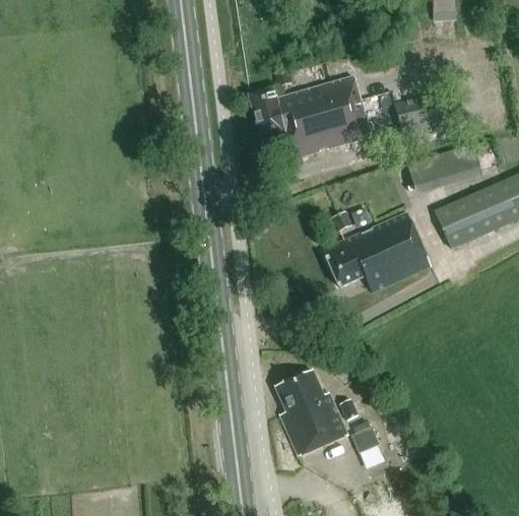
[(457,18),(456,0),(433,0),(434,18),(457,18)]
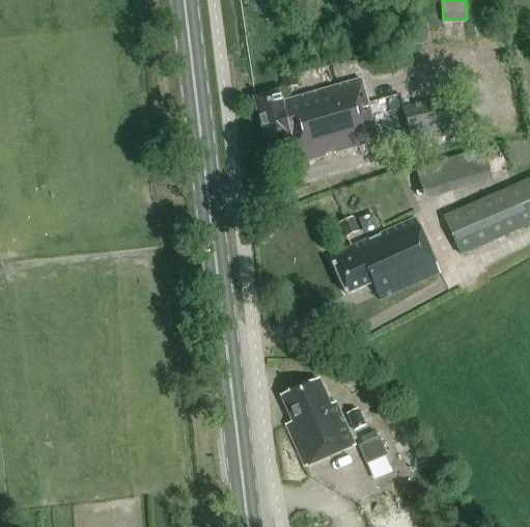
[(300,83),(296,70),(280,74),(283,87),(300,83)]
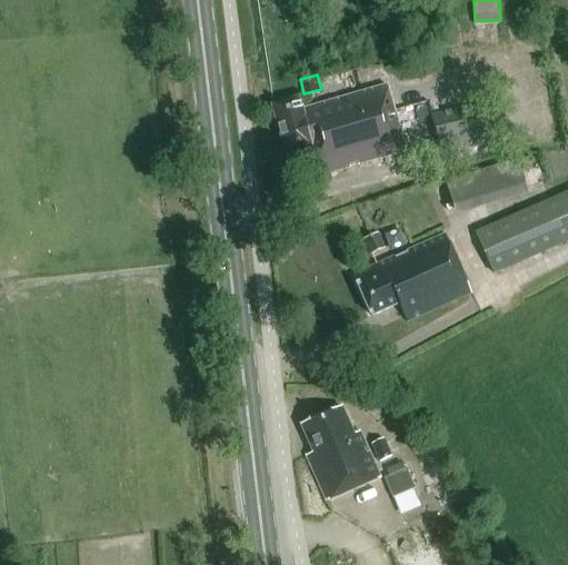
[(320,174),(406,148),(386,82),(301,107),(298,96),(271,103),(287,156),(312,148),(320,174)]
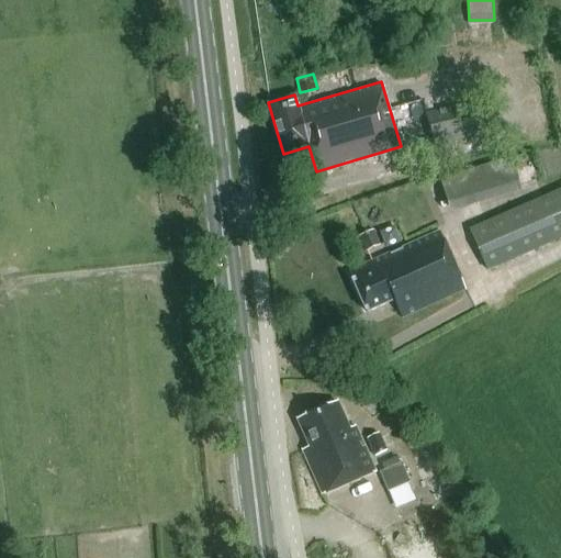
[(451,110),(449,98),(437,100),(438,108),(427,110),(435,143),(485,132),(479,103),(451,110)]
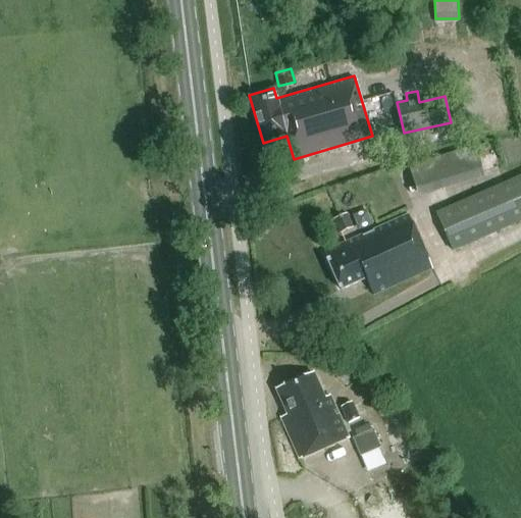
[(417,190),(484,173),(476,145),(410,161),(417,190)]
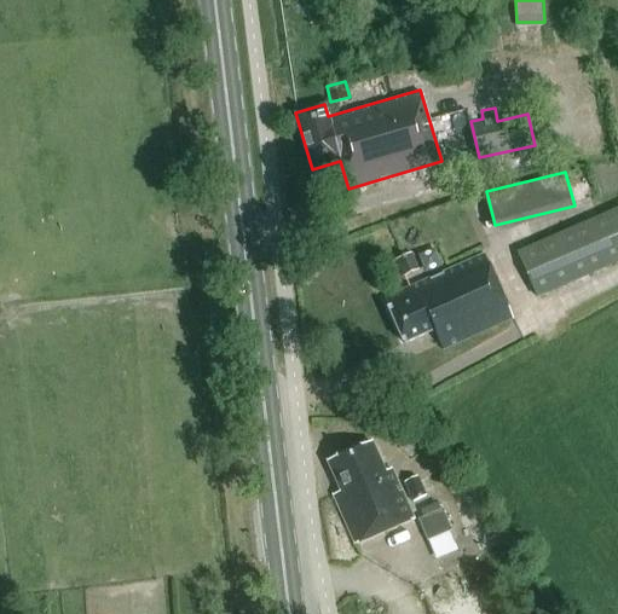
[(537,294),(617,258),(617,204),(518,249),(537,294)]
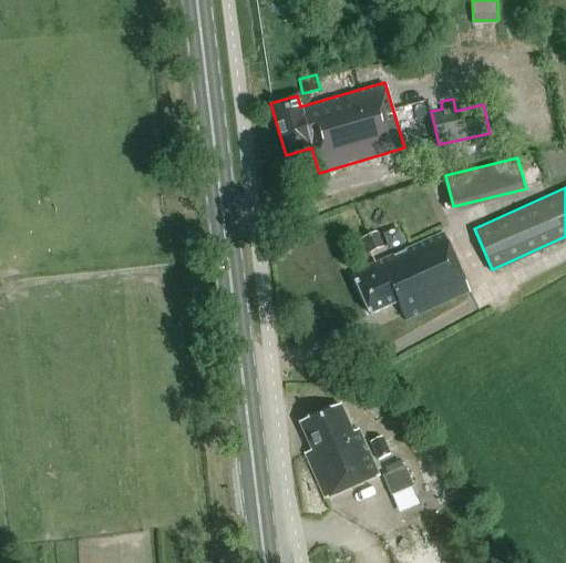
[(369,251),(384,244),(377,228),(362,235),(369,251)]
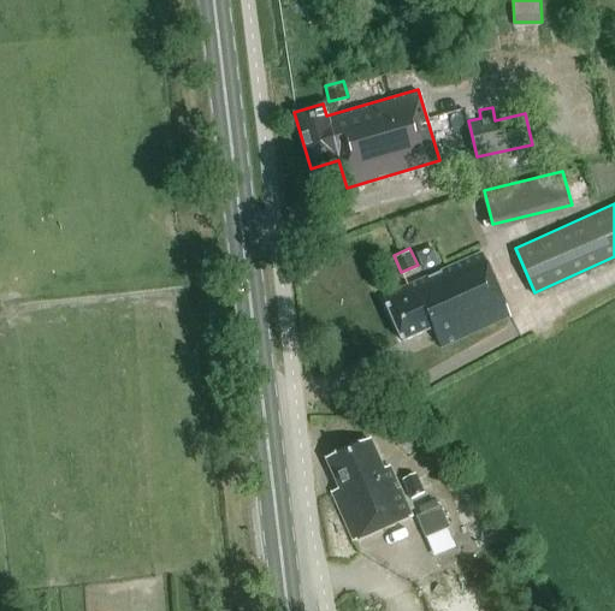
[(441,345),(510,314),(482,249),(382,295),(402,339),(432,326),(441,345)]
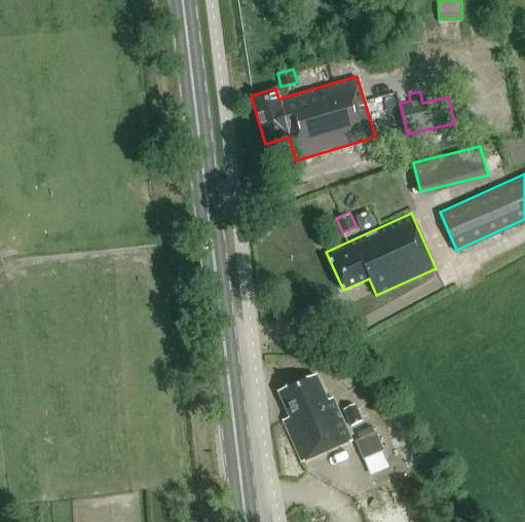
[(303,461),(351,439),(332,397),(327,400),(315,374),(278,392),(290,416),(285,419),(303,461)]
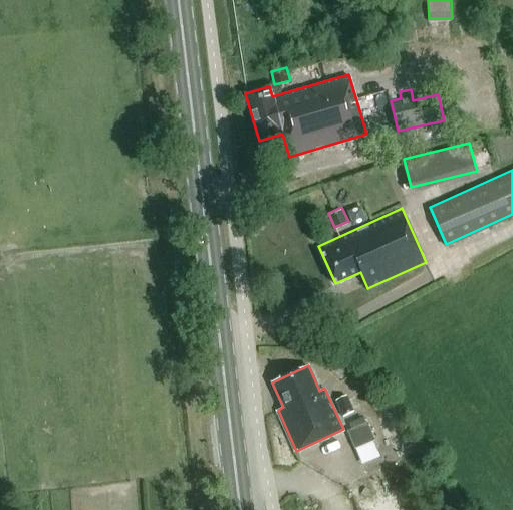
[(343,415),(355,410),(354,409),(347,393),(335,398),(343,415)]
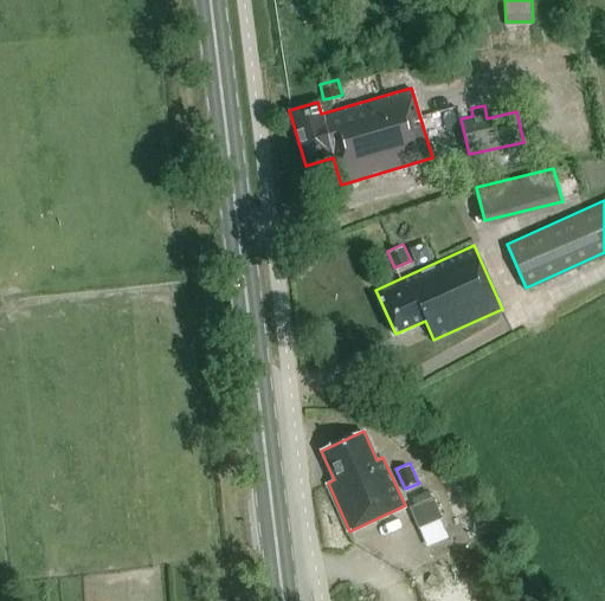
[(442,516),(433,497),(411,505),(419,525),(442,516)]
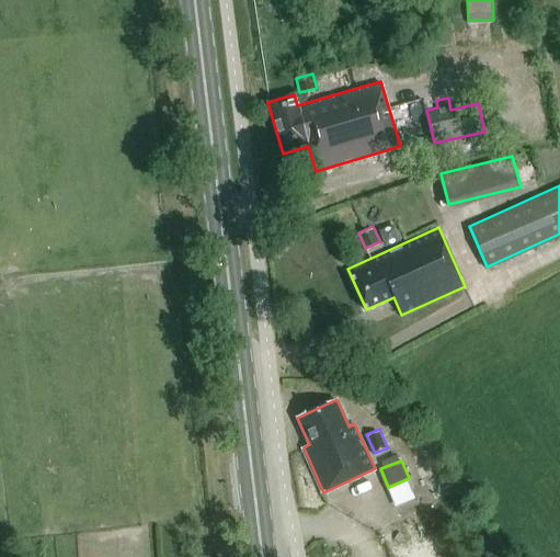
All buildings are outlined.
